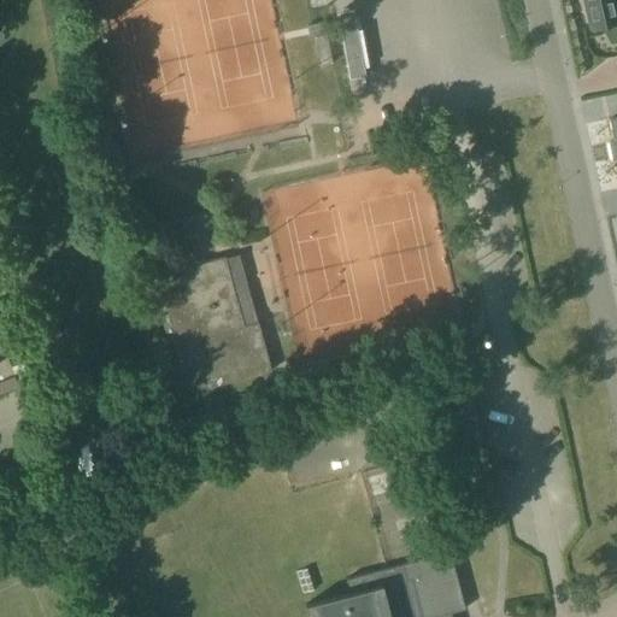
[(585,0),(592,29),(616,23),(616,10),(615,0),(585,0)]
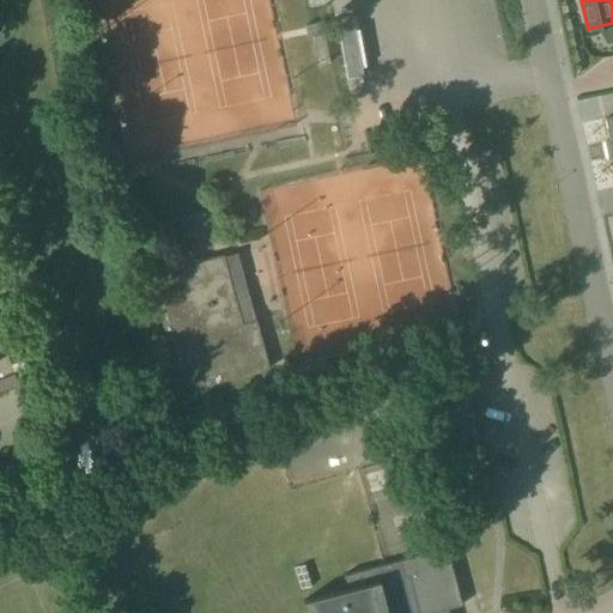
[(243,325),(243,323),(241,315),(252,311),(247,297),(237,299),(224,255),(157,273),(168,311),(176,341),(176,344),(193,339),(192,339),(243,325)]
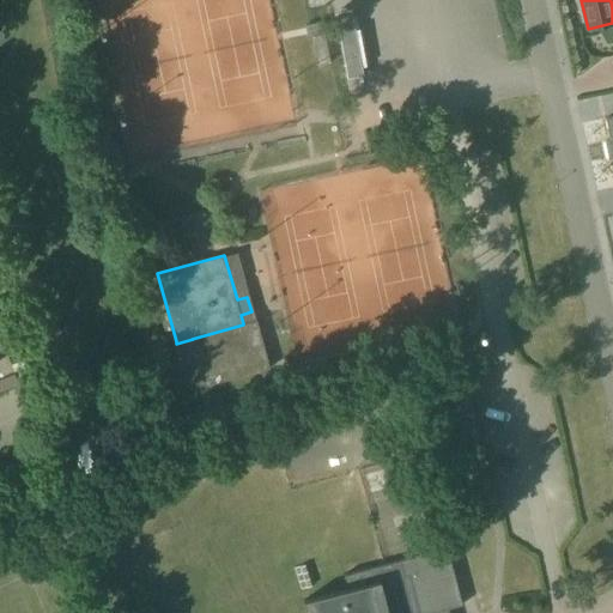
[(183,366),(199,362),(205,387),(271,368),(258,320),(243,323),(243,325),(192,339),(193,339),(176,344),(183,366)]
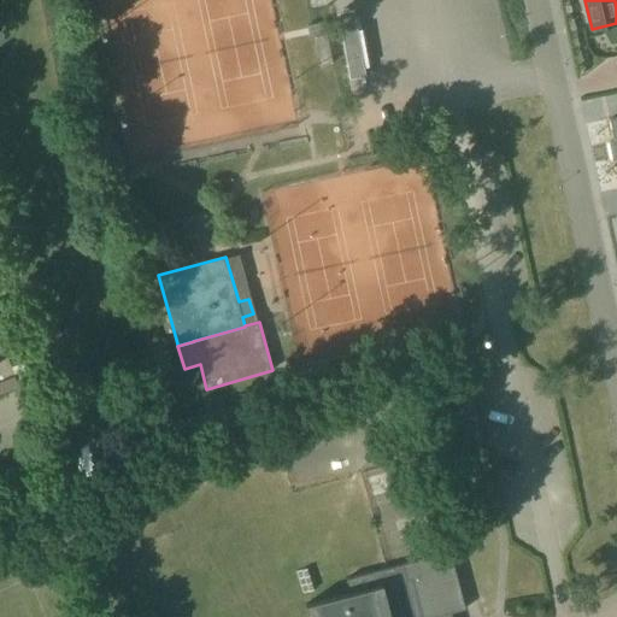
[(0,392),(19,386),(7,356),(0,358),(0,392)]
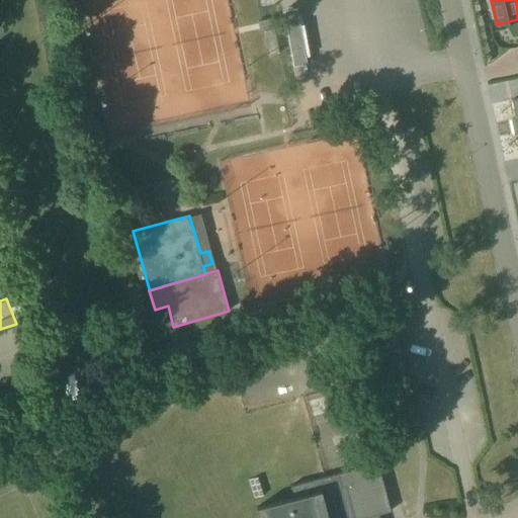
[(391,511),(387,500),(378,462),(291,486),(294,498),(257,508),(259,517),(379,517),(379,514),(391,511)]
